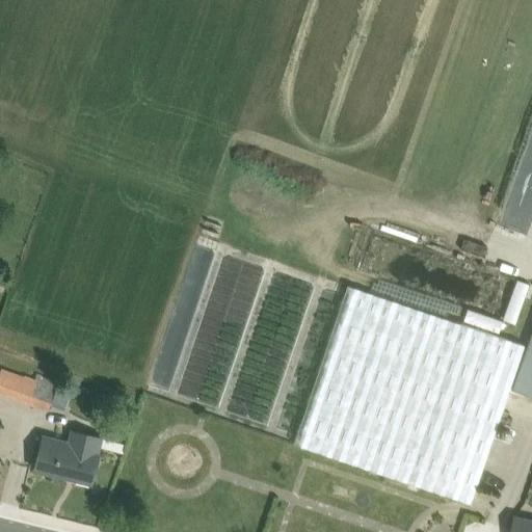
[(521,304),(530,286),(521,282),(511,300),(521,304)]
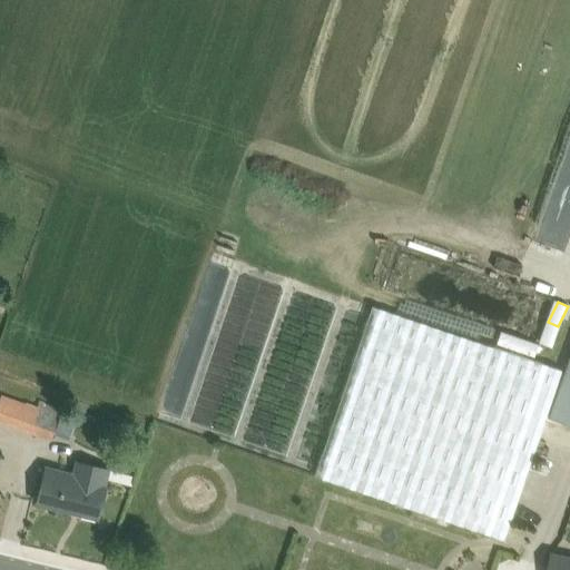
[(372,305),(314,474),(503,539),(561,369),(372,305)]
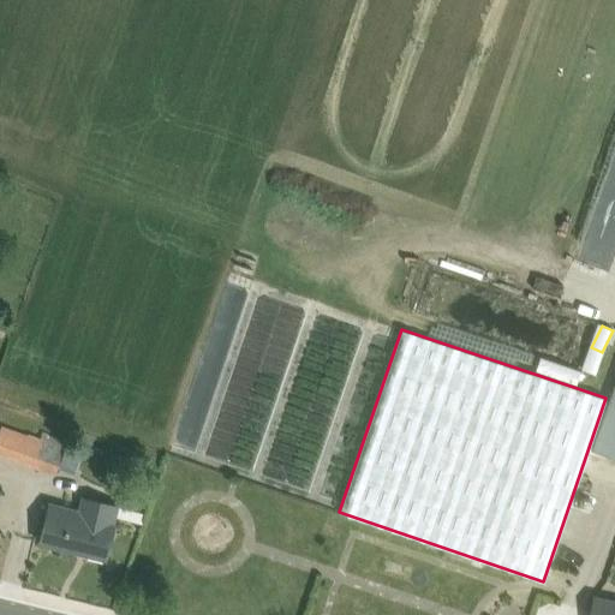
[(614,457),(614,383),(592,449),(614,457)]
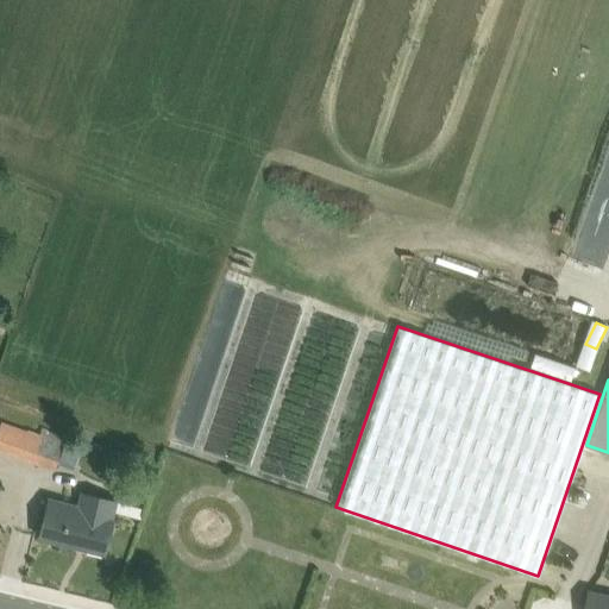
[(64,447),(77,452),(82,440),(69,434),(68,438),(43,428),(39,435),(2,421),(0,426),(0,450),(55,471),(58,462),(64,447)]
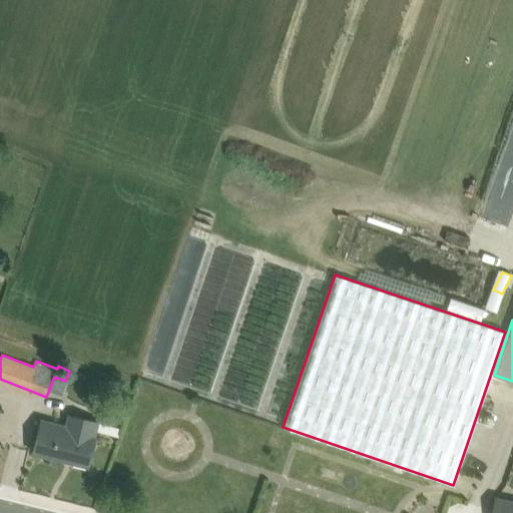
[(41,423),(33,453),(88,466),(100,421),(68,413),(64,428),(41,423)]
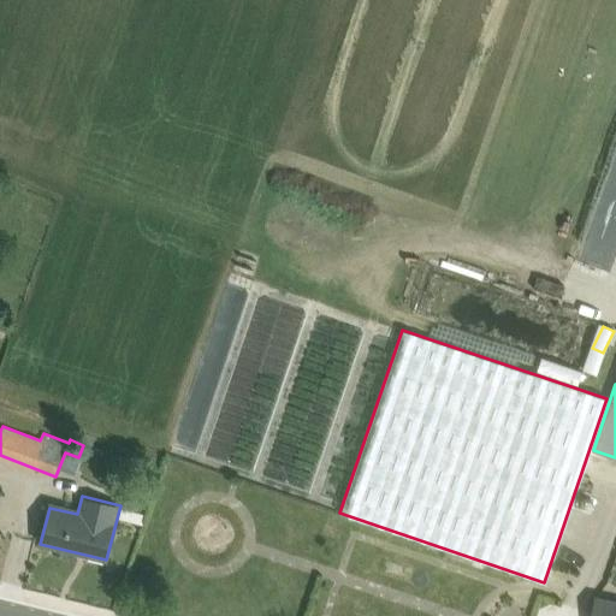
[(615,615),(615,603),(594,598),(591,615),(615,615)]
